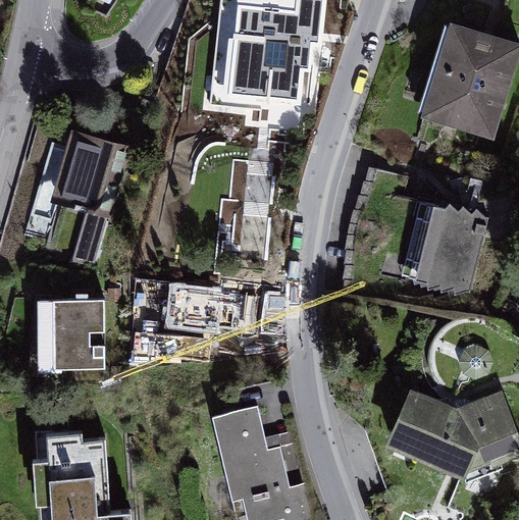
[(94,0),(93,9),(103,13),(112,0),(94,0)]
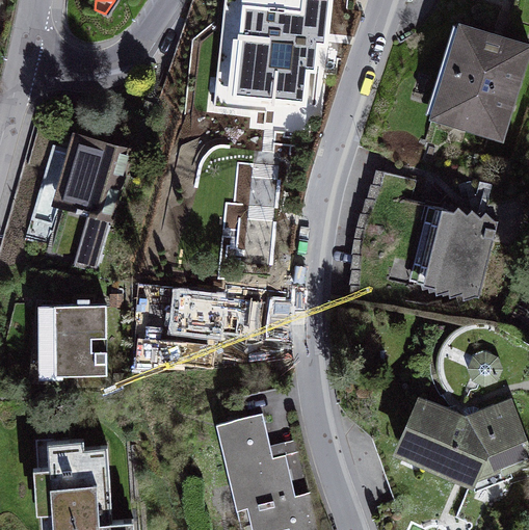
[(225,0),(217,99),(301,105),(305,70),(312,70),(314,43),(322,44),(325,0),(225,0)]
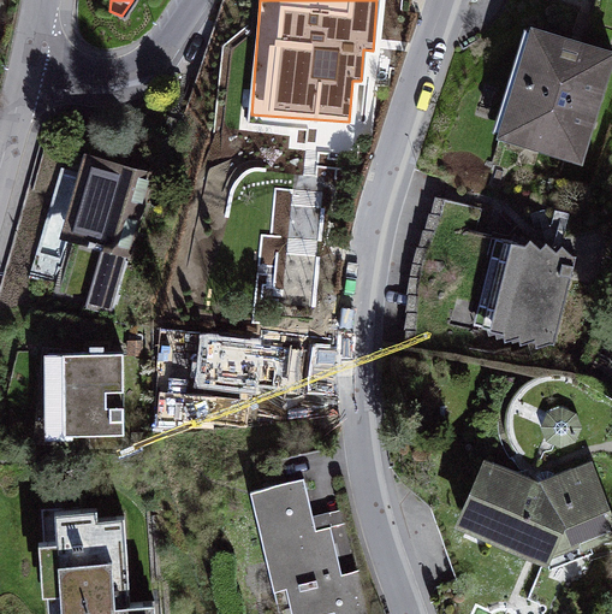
[(611,70),(611,57),(524,29),(489,137),(582,166),(611,70)]
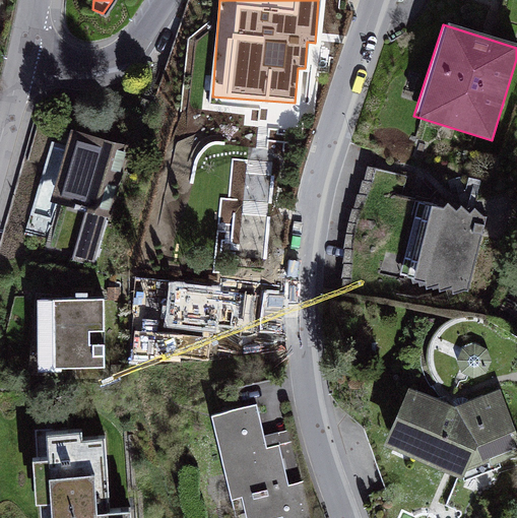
[(131,155),(73,137),(53,203),(111,221),(131,155)]
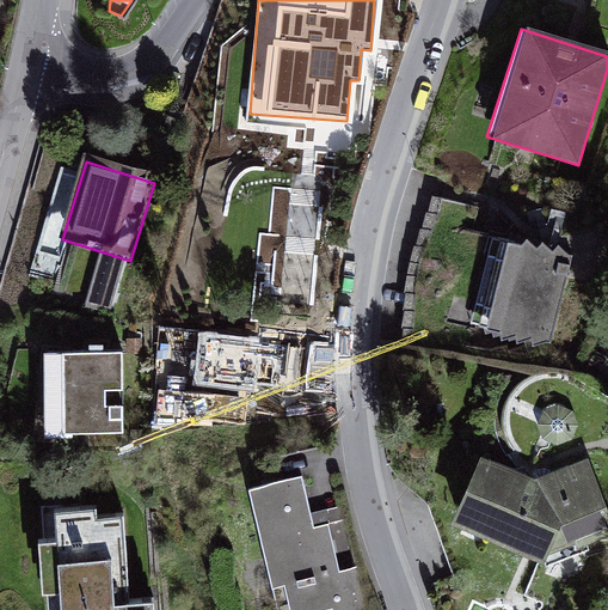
[(307,227),(249,223),(240,321),(299,325),(307,227)]
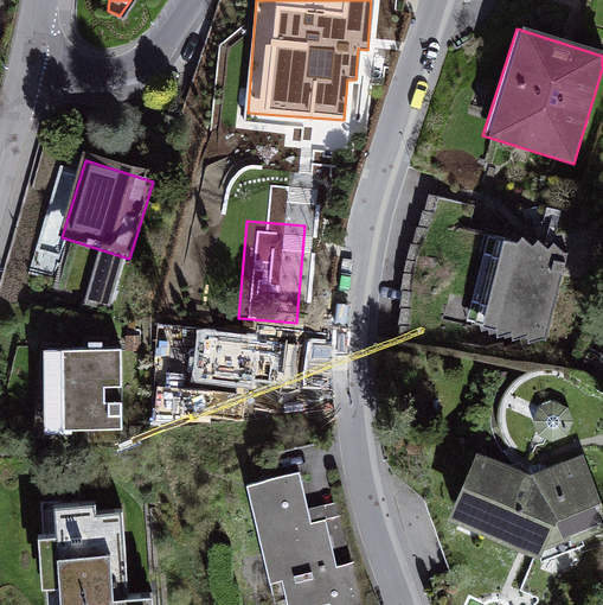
[(571,262),(504,241),(478,325),(545,346),(571,262)]
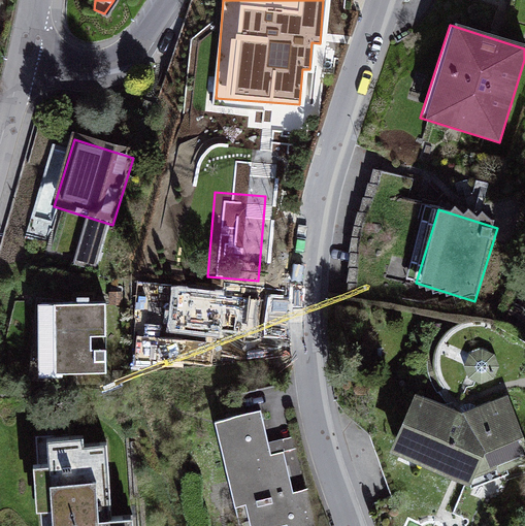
[(104,303),(38,303),(39,372),(105,371),(104,303)]
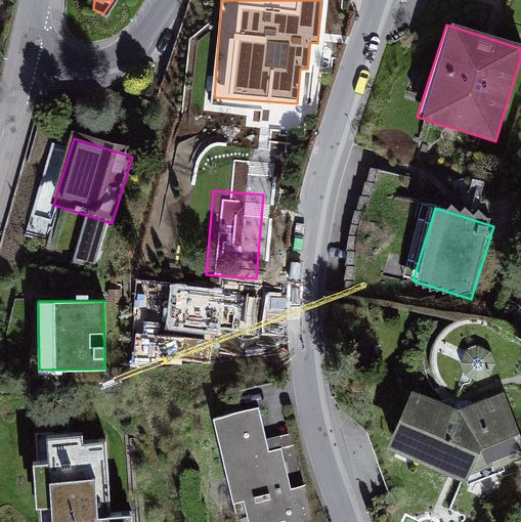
[(460,414),(409,393),(384,446),(476,486),(490,454),(520,441),(520,439),(502,397),(460,414)]
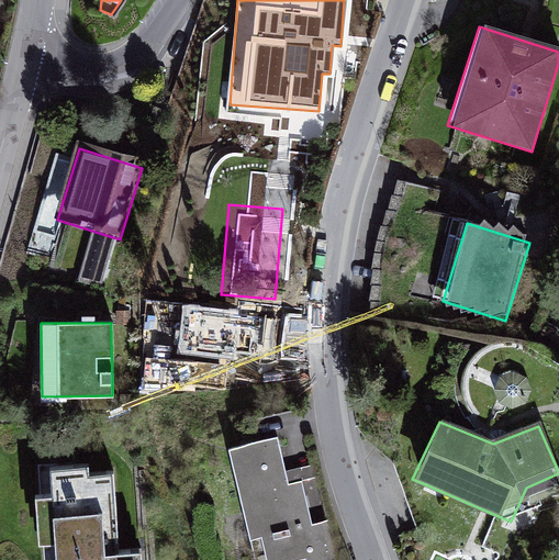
[(276,440),(231,452),(253,536),(266,533),(272,557),(306,547),(309,559),(342,559),(332,517),(317,521),(306,481),(288,486),(276,440)]
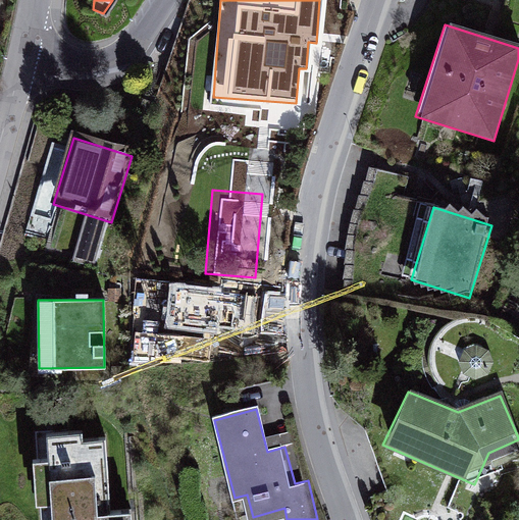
[(79,433),(47,435),(48,463),(34,464),(36,495),(48,495),(49,519),(127,519),(127,510),(111,511),(106,439),(76,440),(79,433)]
